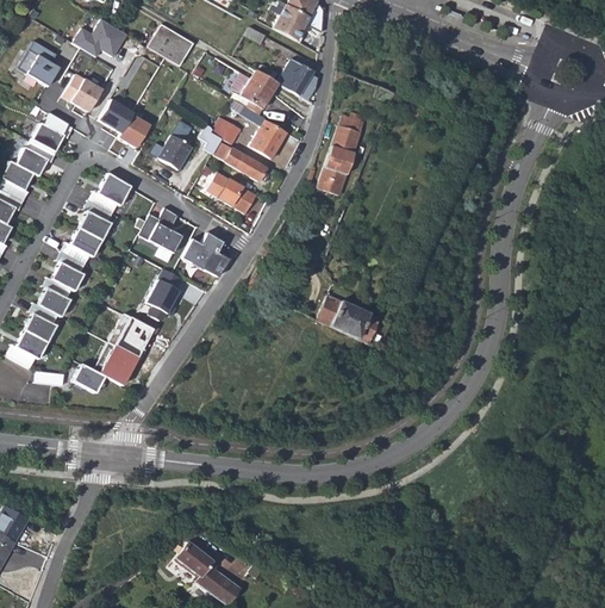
[(319,0),(289,0),(287,4),(286,2),(274,26),(297,39),(306,23),(310,25),(319,31),(324,32),(325,10),(319,0)]
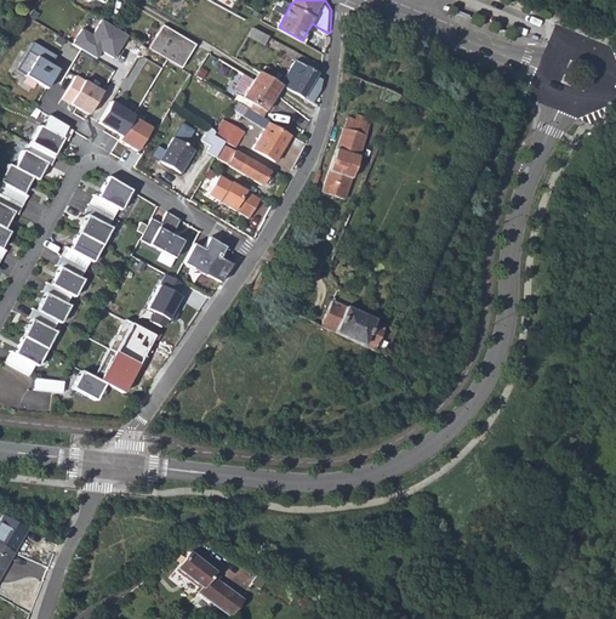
[(198,43),(165,23),(152,46),(184,66),(198,43)]
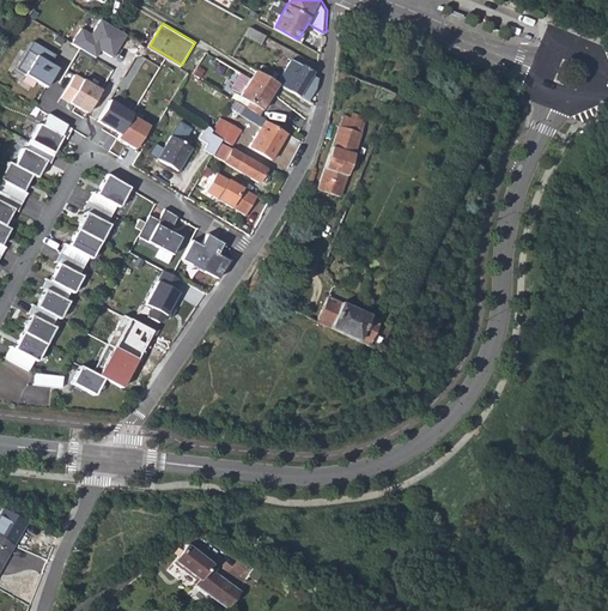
[(311,25),(308,23),(298,40),(303,42),(311,25)]
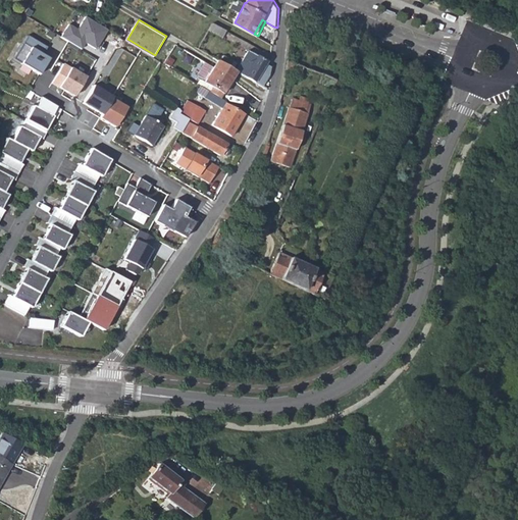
[(224,37),(228,30),(215,21),(210,30),(224,37)]
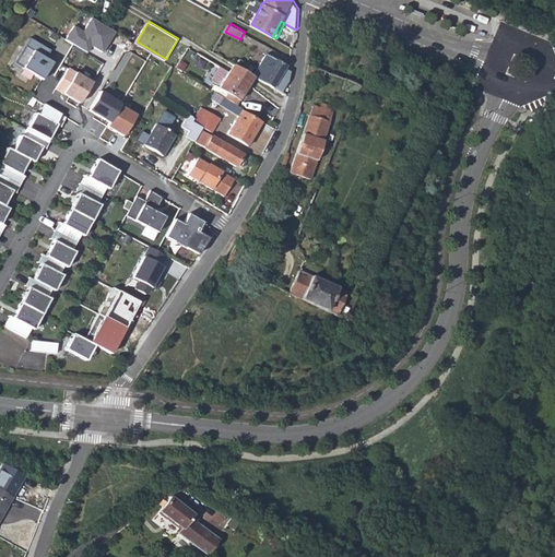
[(16,63),(44,80),(55,63),(47,59),(51,51),(32,39),(16,63)]
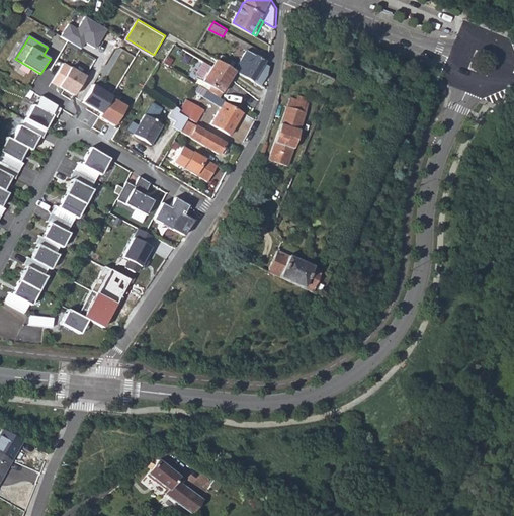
[(248,50),(236,69),(237,70),(250,77),(261,86),(268,74),(262,70),(267,62),(248,50)]
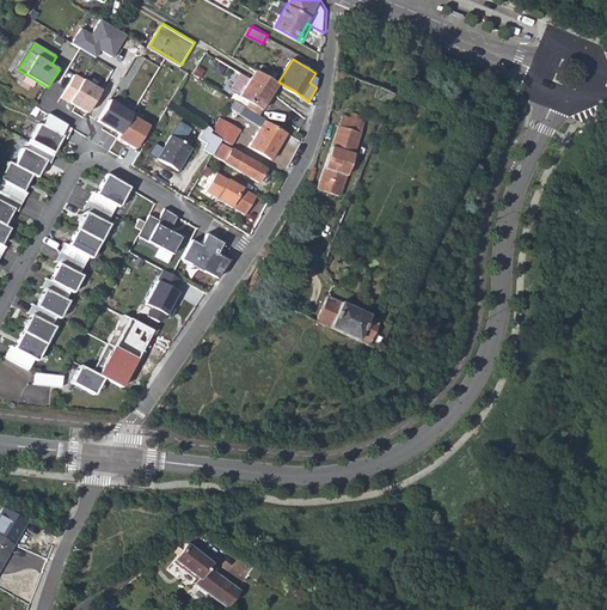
[(259,66),(258,69),(271,77),(275,71),(264,65),(263,67),(259,66)]
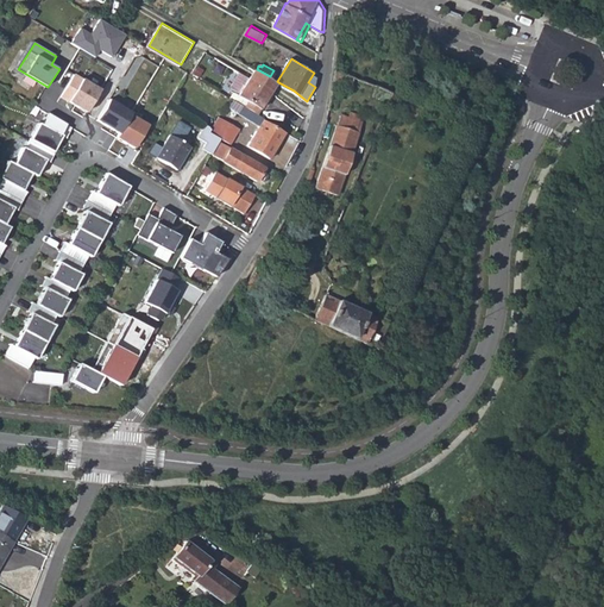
[(270,76),(257,69),(247,85),(244,91),(241,88),(240,91),(236,87),(234,89),(243,94),(251,100),(249,105),(260,112),(278,82),(277,81),(270,76)]
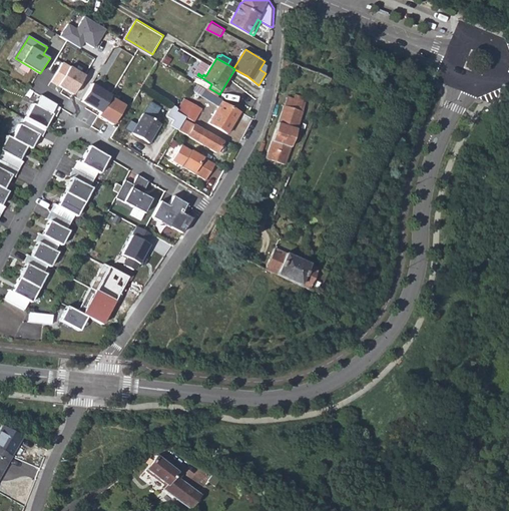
[(289,64),(301,69),(303,64),(291,59),(289,64)]
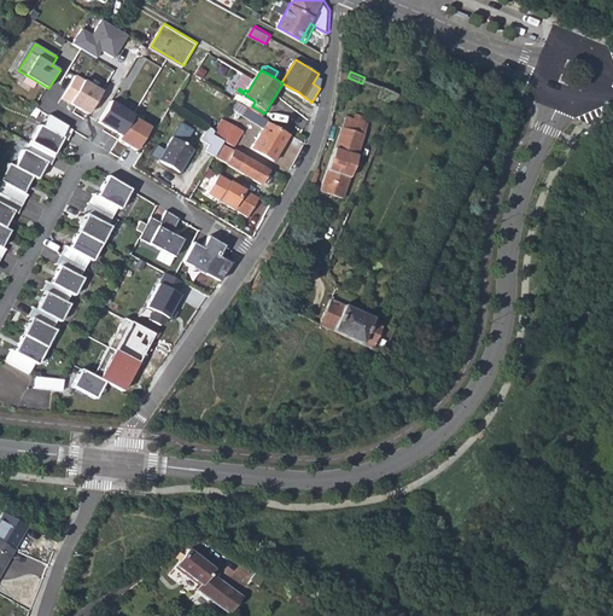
[(139,79),(149,85),(152,79),(141,73),(139,79)]
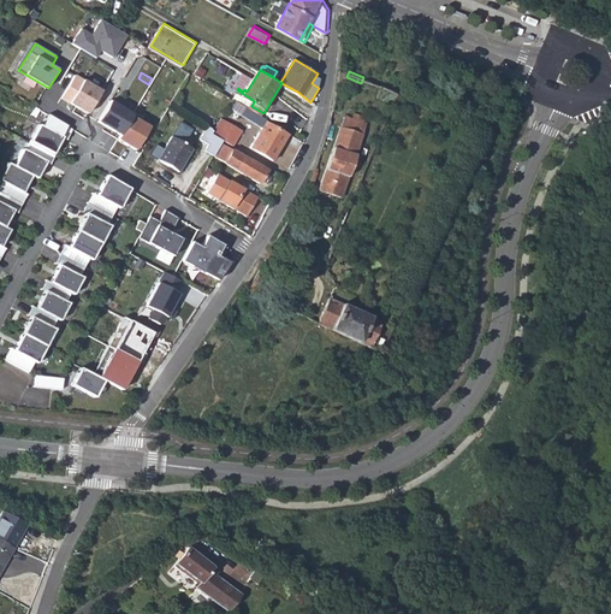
[(71,104),(89,114),(102,92),(84,81),(71,104)]
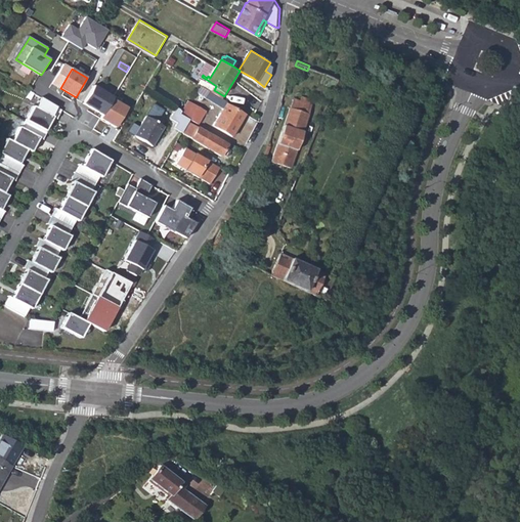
[(323,82),(336,87),(340,78),(327,73),(323,82)]
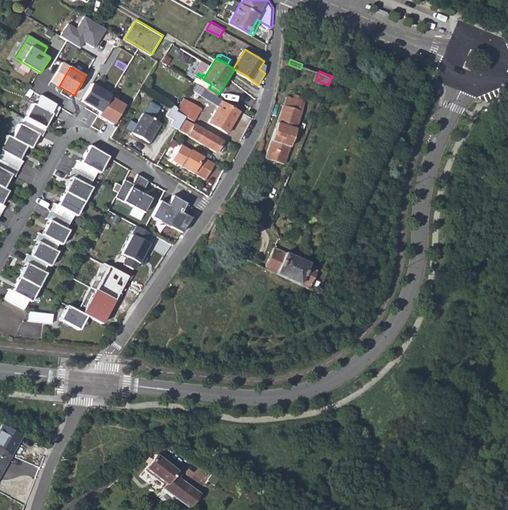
[(204,79),(201,84),(207,87),(209,88),(211,84),(204,79)]
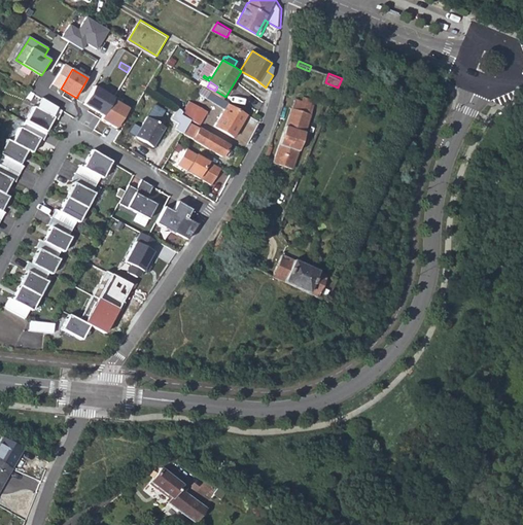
[(102,119),(117,129),(129,110),(114,101),(115,99),(97,88),(85,105),(104,116),(102,119)]
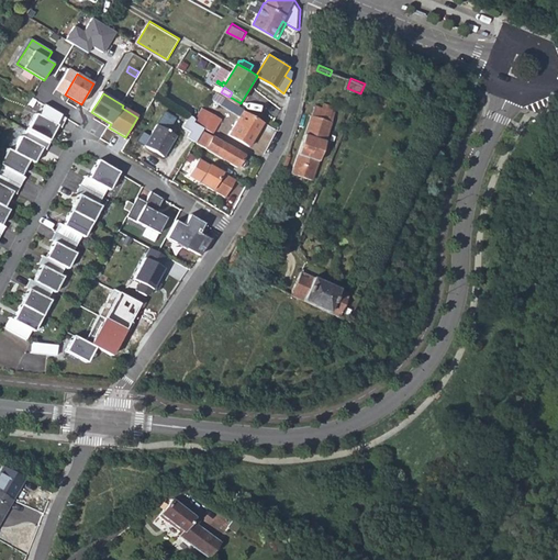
[(245,110),(246,108),(241,103),(230,97),(227,96),(223,103),(242,114),(232,133),(253,145),(265,122),(245,110)]
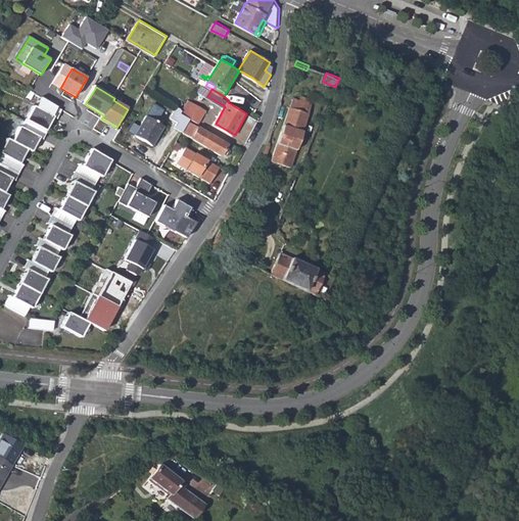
[(49,103),(42,98),(38,106),(36,105),(29,120),(36,124),(48,130),(55,115),(46,110),(49,103)]
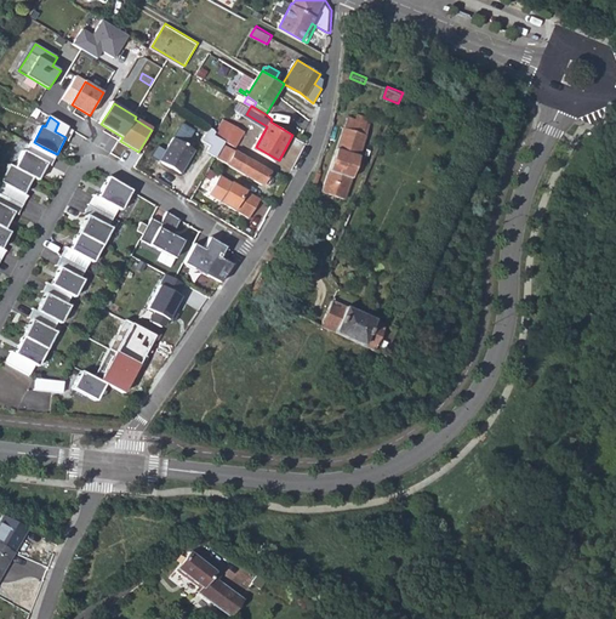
[(349,117),(346,125),(364,131),(368,123),(349,117)]
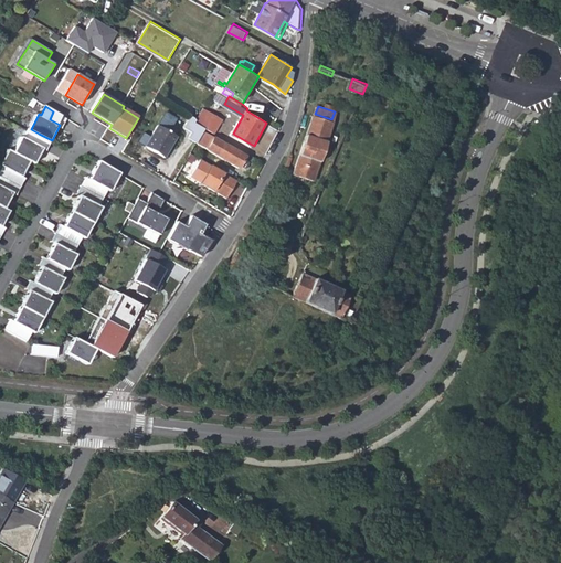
[(198,120),(202,124),(210,109),(205,107),(198,119),(198,120)]
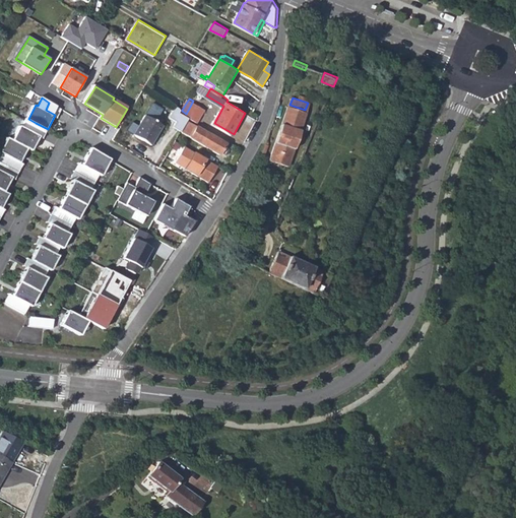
[(207,109),(193,101),(186,114),(191,117),(199,122),(207,109)]
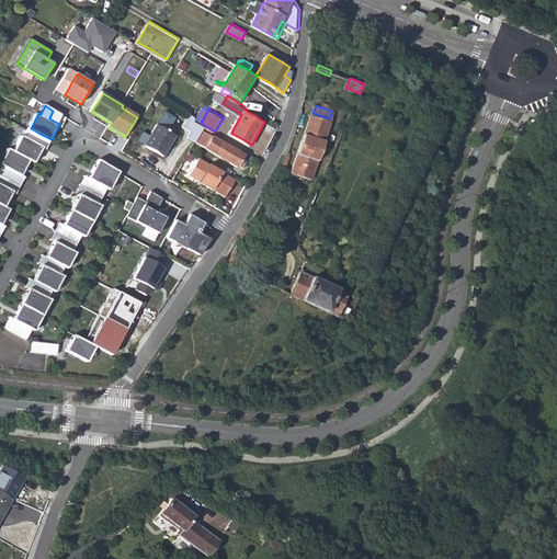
[(67,118),(53,111),(49,118),(59,124),(63,126),(67,118)]
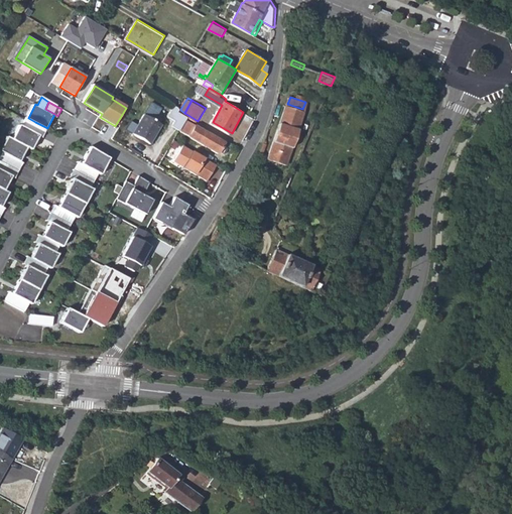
[(145,115),(134,134),(152,144),(163,126),(154,121),(162,110),(152,104),(145,115)]
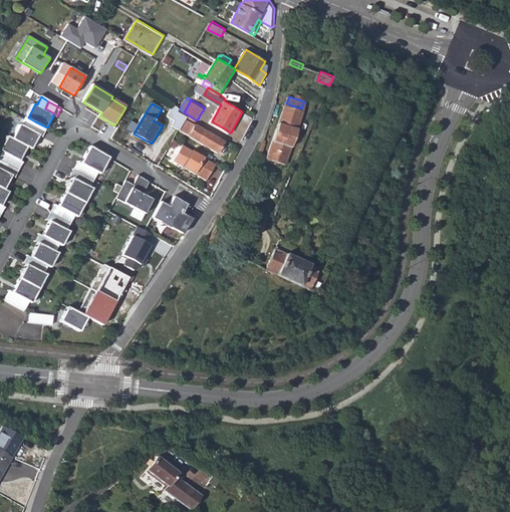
[(178,134),(181,129),(187,118),(189,115),(184,112),(180,109),(180,108),(180,105),(176,103),(166,119),(173,123),(170,130),(178,134)]
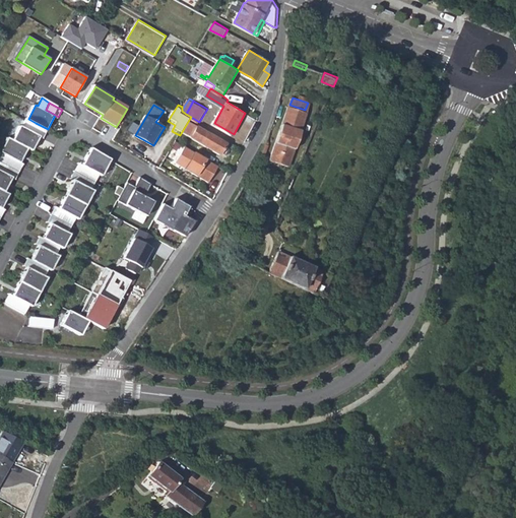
[(289,105),(272,158),(291,165),(309,111),(305,110),(289,105)]
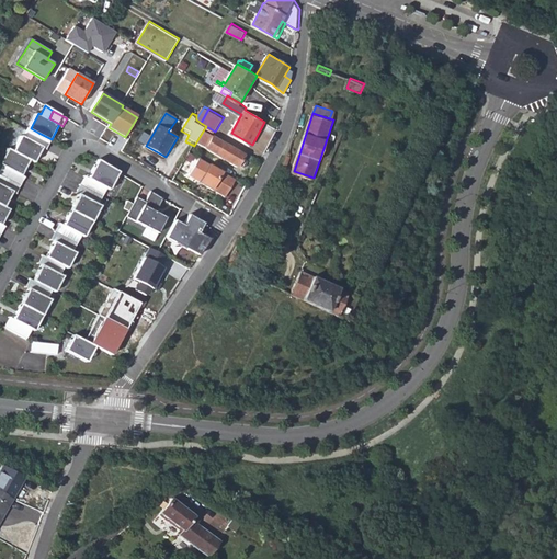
[(38,133),(31,128),(26,136),(23,135),(14,150),(32,159),(36,161),(45,147),(45,146),(34,140),(38,133)]
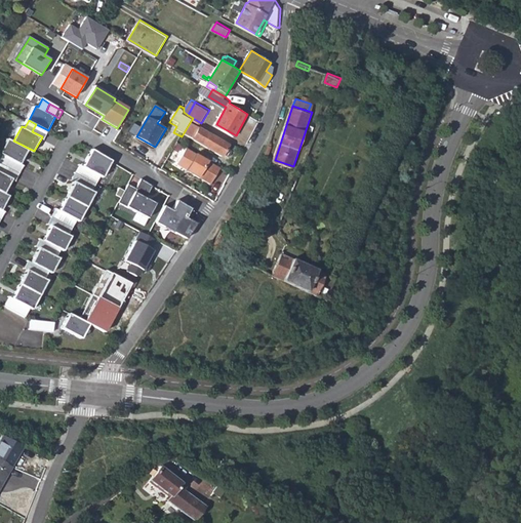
[(185,131),(225,155),(231,145),(191,121),(185,131)]
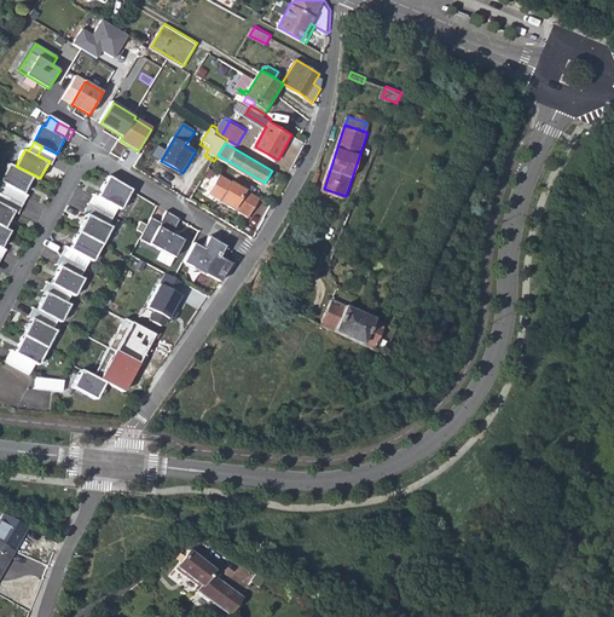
[(57,154),(42,146),(38,155),(50,161),(50,162),(53,165),(58,155),(57,154)]
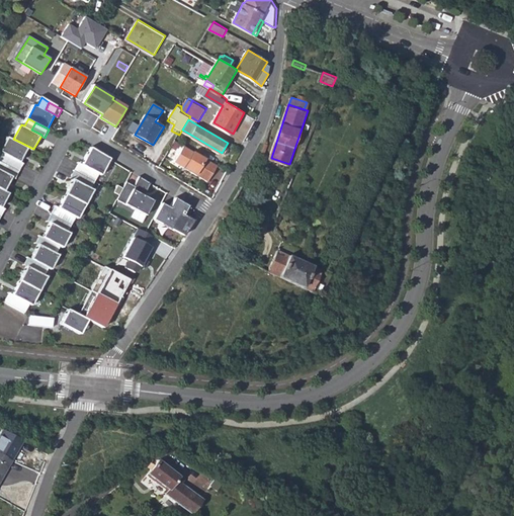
[(22,161),(29,147),(13,139),(9,137),(2,151),(4,152),(0,160),(8,163),(11,156),(21,162),(22,161)]
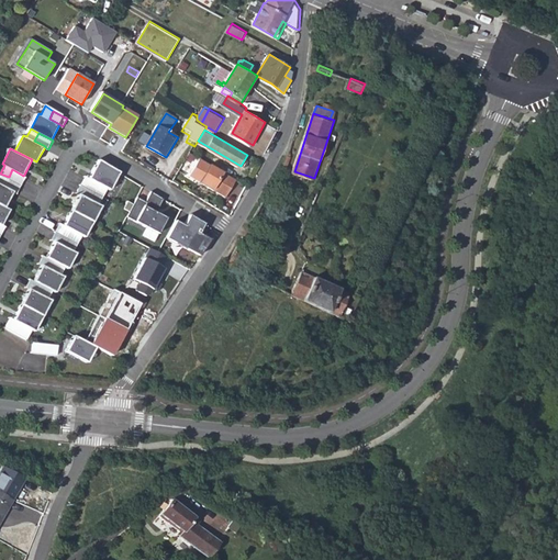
[(241,166),(249,170),(256,160),(247,155),(241,166)]
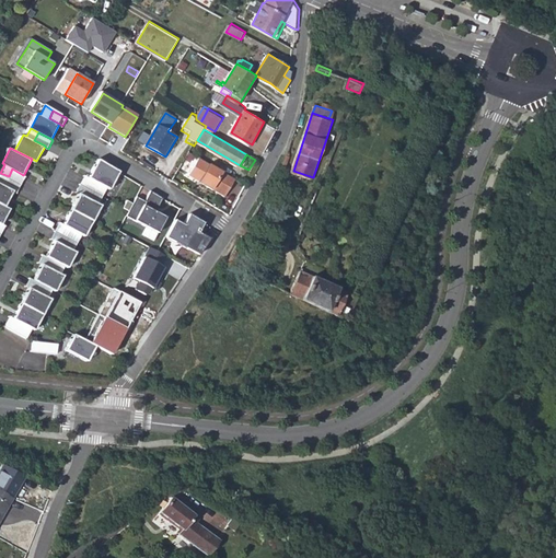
[(122,170),(101,158),(91,176),(90,177),(101,183),(97,190),(105,195),(108,187),(112,188),(122,170)]
